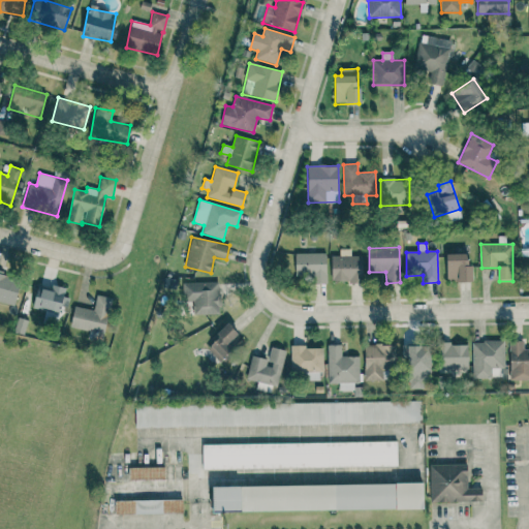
[(332,256),(331,282),(362,282),(362,256),(349,256),(349,249),(340,249),(340,256),(332,256)]
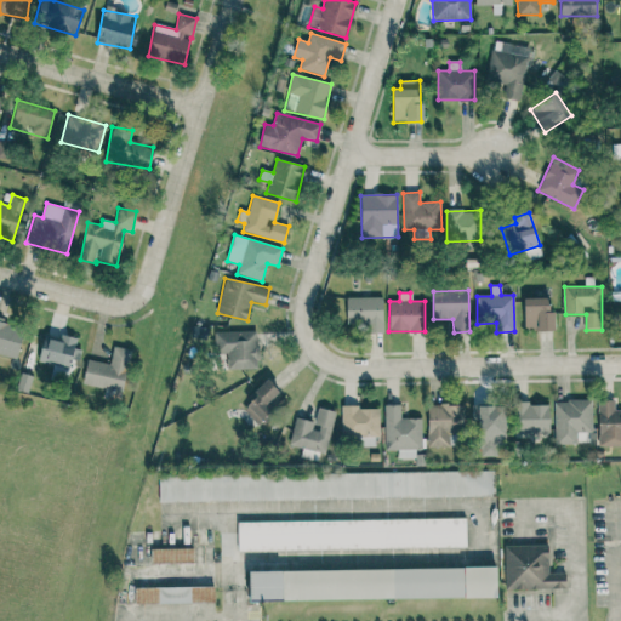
[(346,297),(347,325),(366,325),(366,334),(383,332),(382,297),(346,297)]
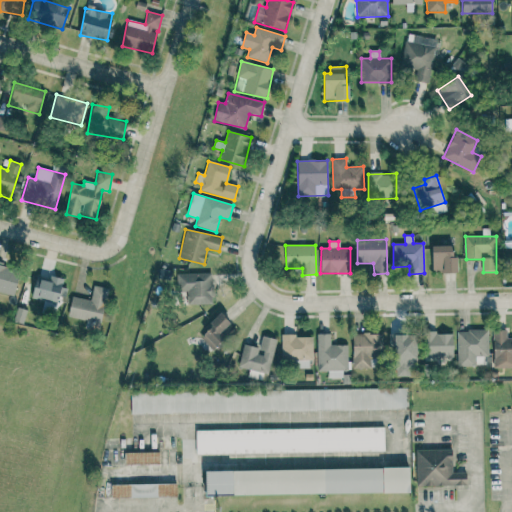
[(432,246),(432,272),(455,271),(454,245),(432,246)]
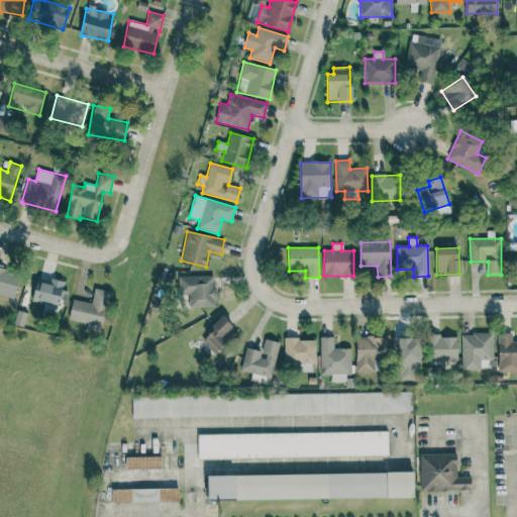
[(0,295),(14,299),(20,272),(0,267),(0,295)]
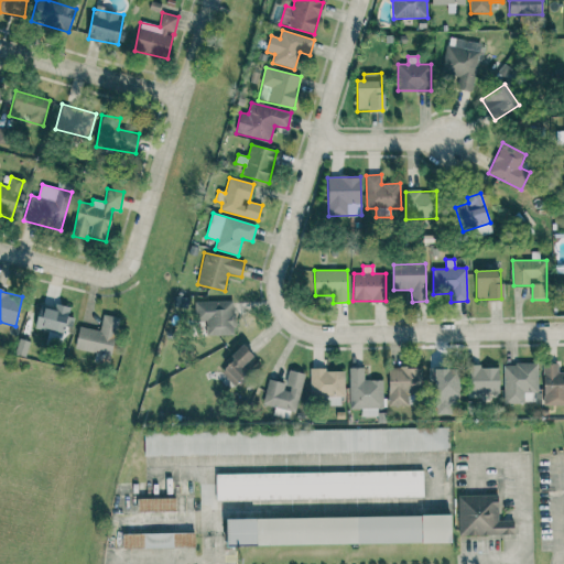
[(206,336),(232,335),(231,301),(194,302),(195,322),(205,322),(206,336)]
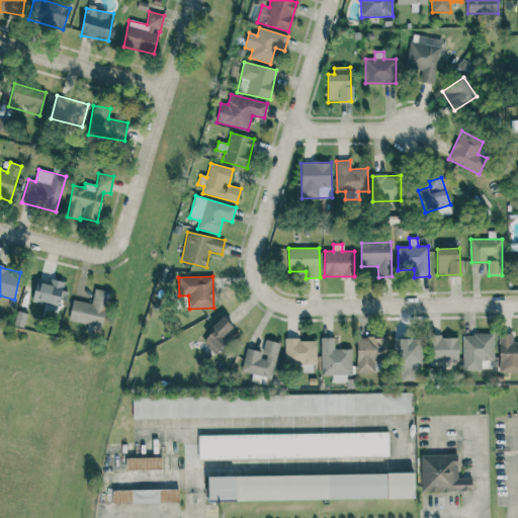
[(32,303),(62,307),(64,291),(63,291),(64,281),(50,279),(49,283),(35,281),(32,303)]
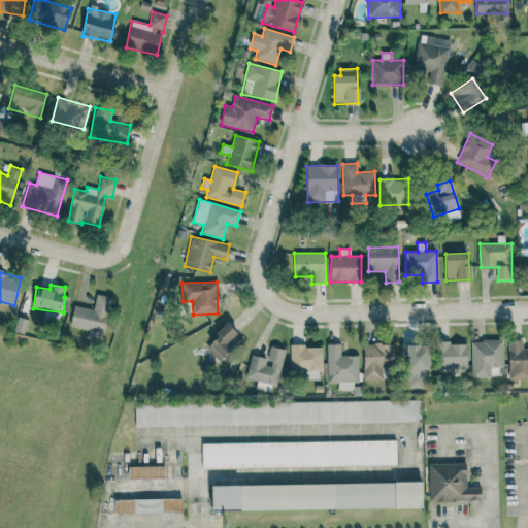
[(103,334),(112,298),(97,295),(93,310),(74,305),(70,326),(103,334)]
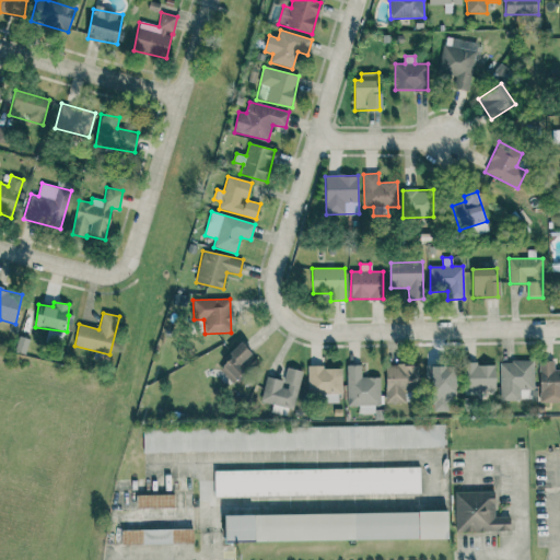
[(217,366),(233,384),(258,361),(242,343),(217,366)]
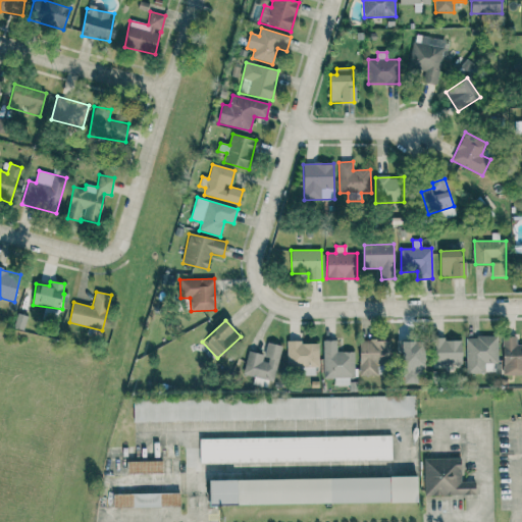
[(466,336),(466,374),(484,374),(484,363),(498,363),(498,336),(466,336)]
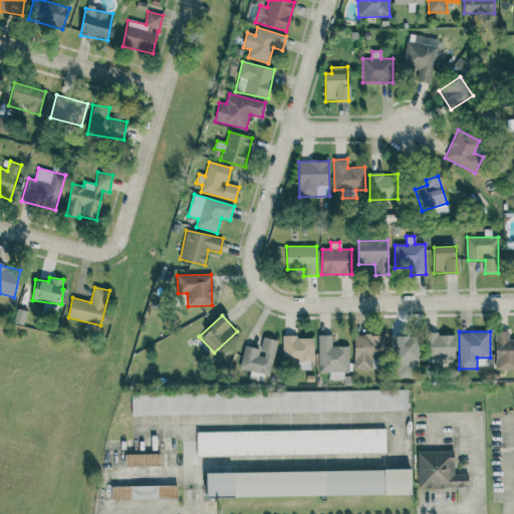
[(508,331),(495,331),(495,369),(513,368),(513,339),(509,339),(508,331)]
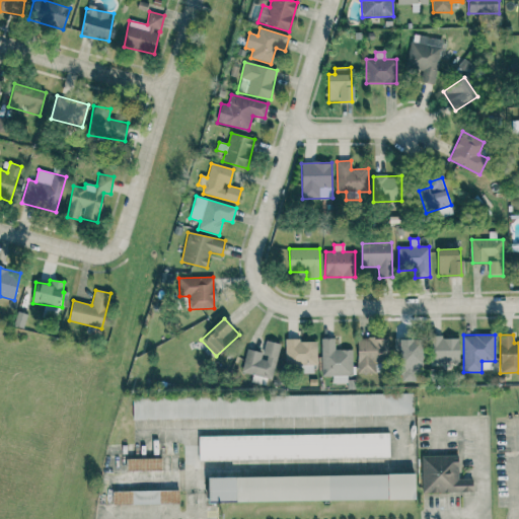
[(358,374),(375,373),(375,363),(388,362),(387,338),(357,339),(358,374)]
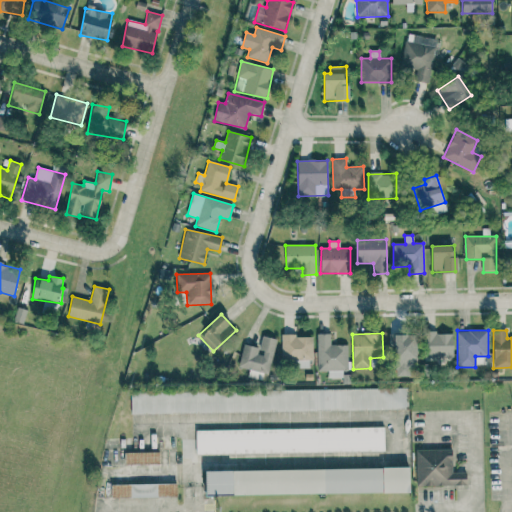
[(453,333),(424,333),(424,357),(453,357),(453,333)]
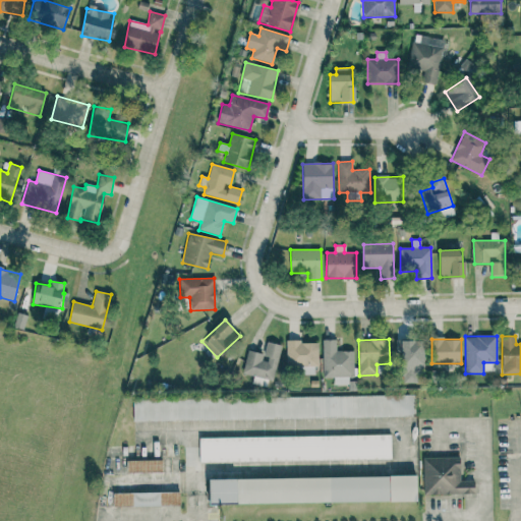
[(352,351),(337,351),(336,340),(323,340),(323,378),(334,378),(334,385),(353,385),(352,351)]
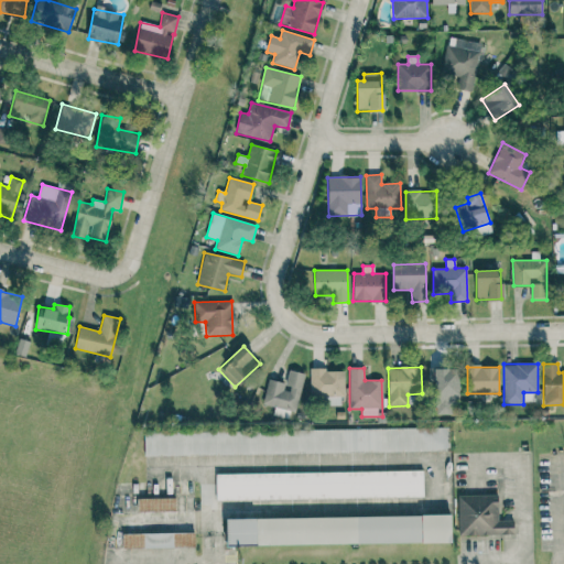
[(295,413),(304,373),(289,370),(285,383),(269,379),(262,404),(274,408),(273,415),(288,419),(290,412),(295,413)]
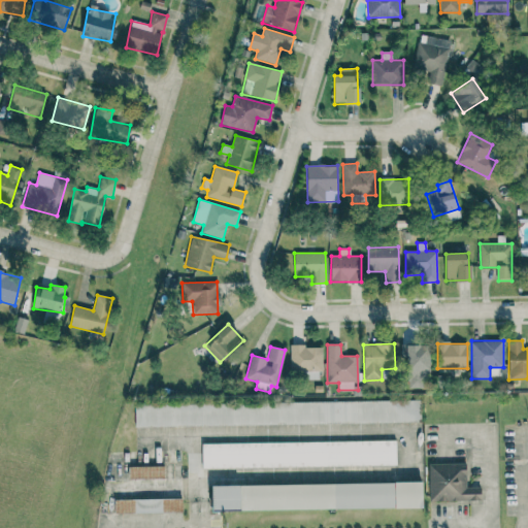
[(290,372),(304,372),(304,380),(322,380),(322,347),(291,347),(290,372)]
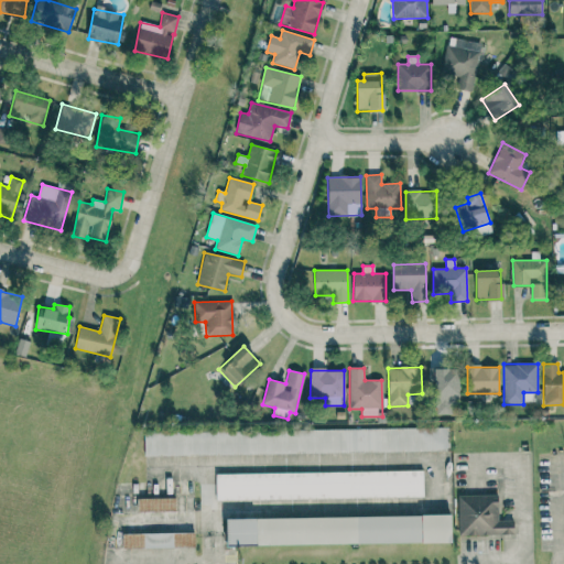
[(144,456),(448,451),(448,427),(144,434),(144,456)]
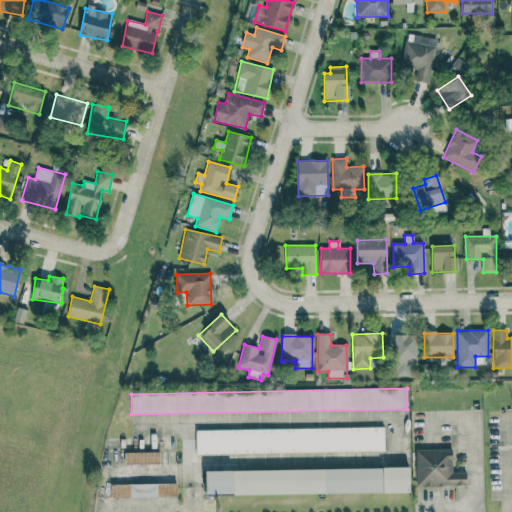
[(384,451),(384,427),(196,430),(196,454),(384,451)]
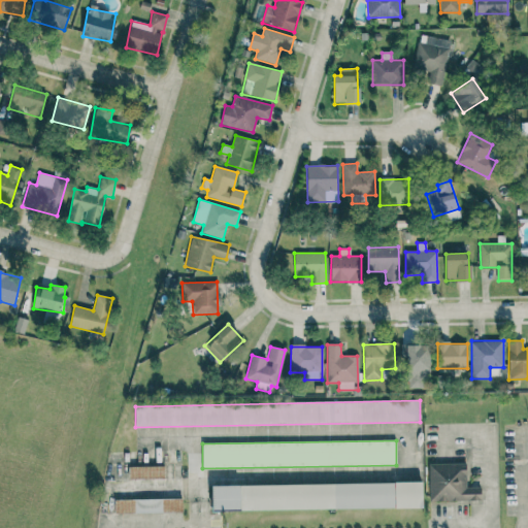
[(428,464),(429,502),(482,500),(481,488),(466,488),(466,463),(428,464)]
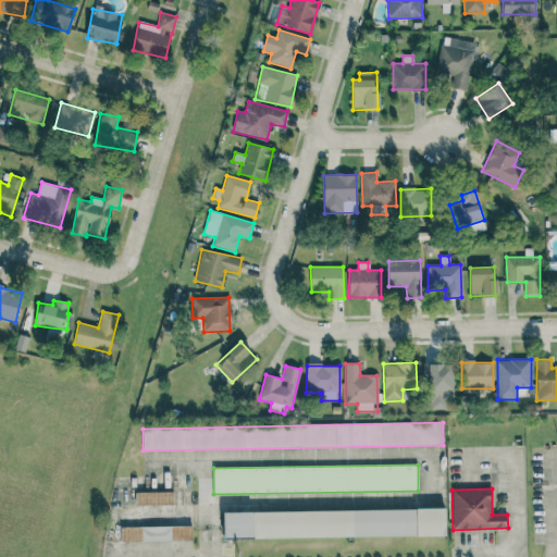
[(174,505),(173,492),(136,492),(136,506),(174,505)]
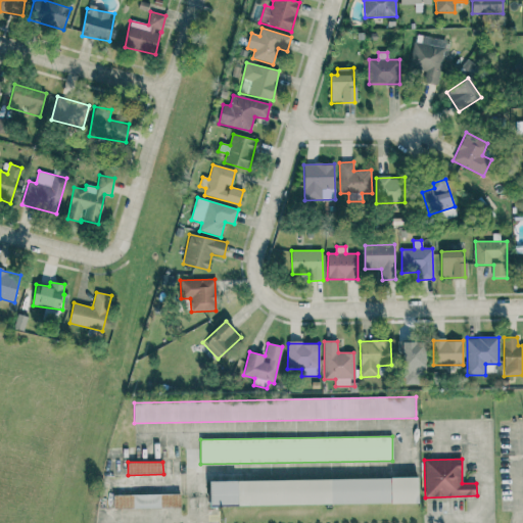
[(209,481),(209,506),(419,503),(418,478),(209,481)]
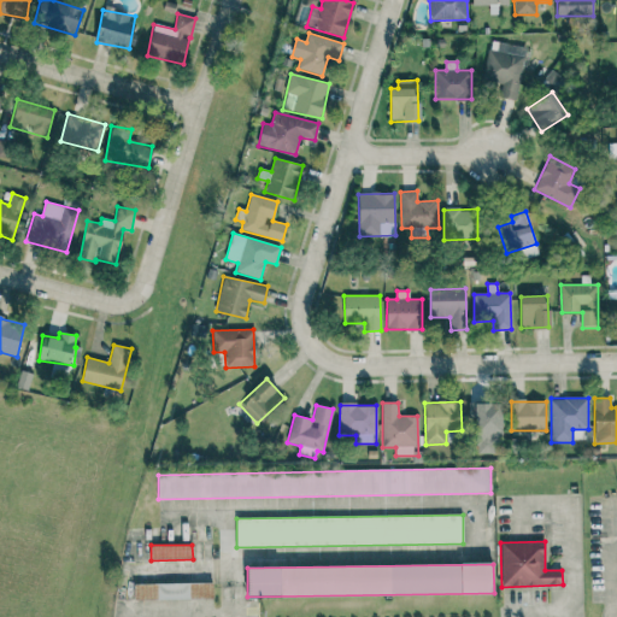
[(212,583),(134,585),(134,600),(212,599),(212,583)]
